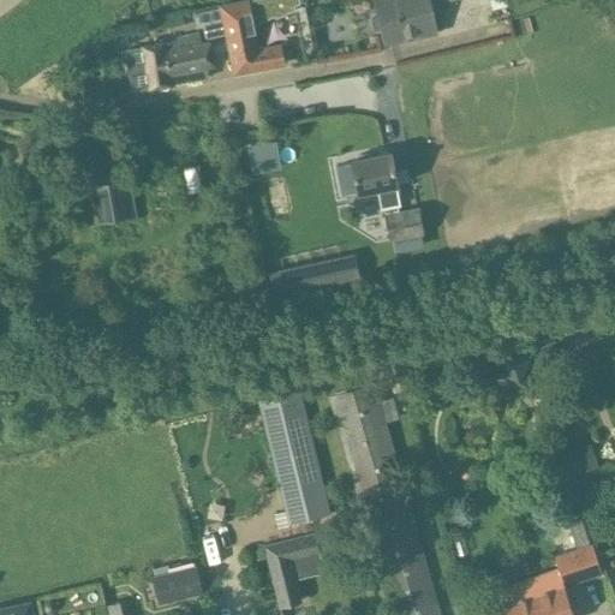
[(255,0),(220,7),(233,73),(284,64),(280,45),(258,49),(254,25),(275,16),(276,18),(296,10),(294,6),(300,4),(299,0),(255,0)]
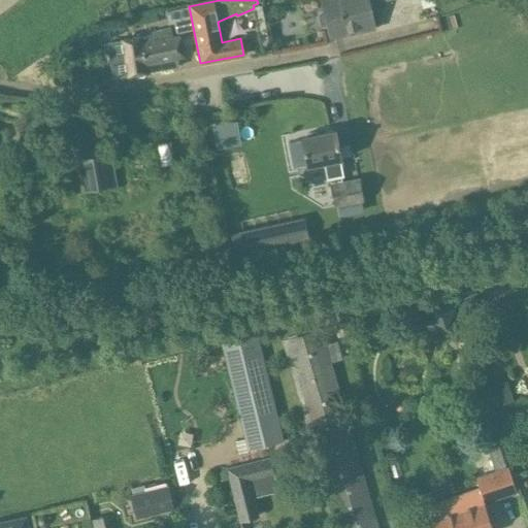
[(367,0),(322,0),(325,10),(321,11),(318,14),(321,26),(325,28),(328,27),(331,38),(374,29),(367,0)]
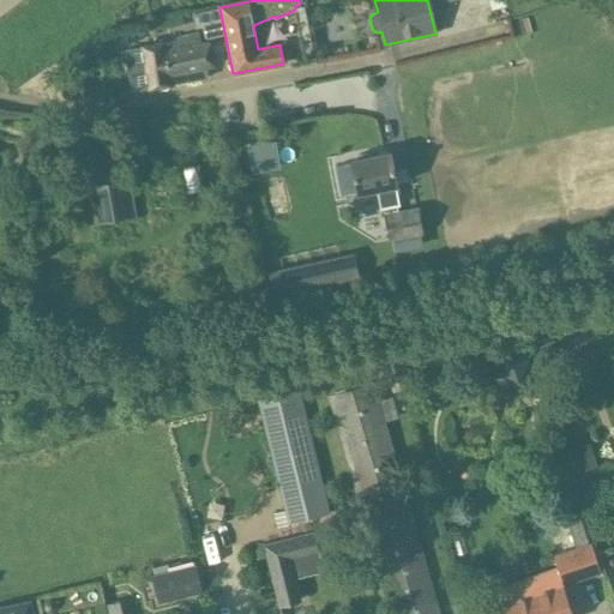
[(223,30),(218,5),(192,10),(196,26),(203,25),(205,35),(223,30)]
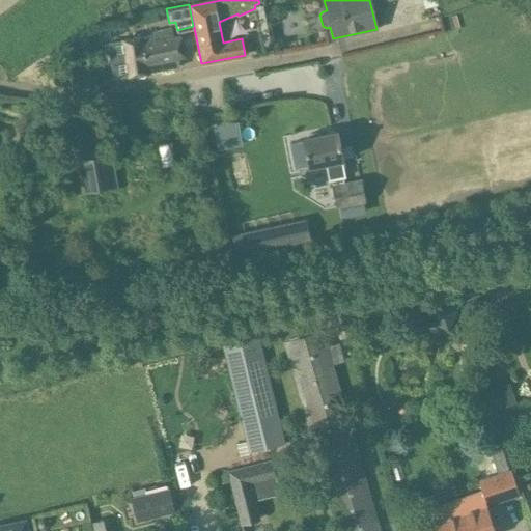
[(158,10),(133,15),(135,25),(159,21),(158,10)]
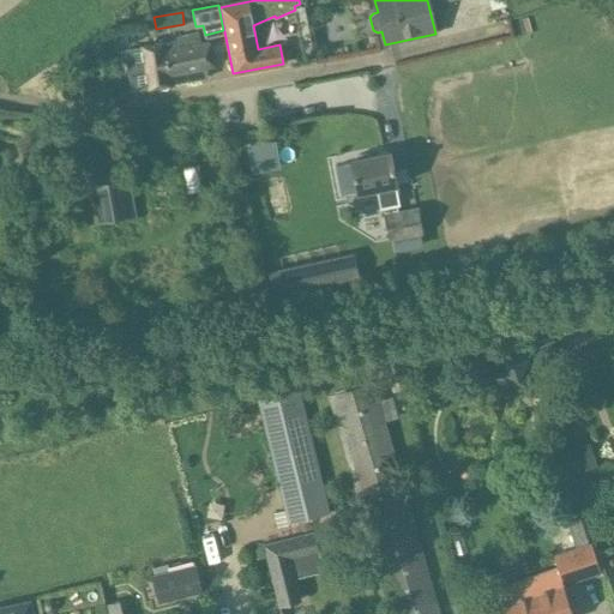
[(143,47),(151,88),(209,76),(200,35),(162,42),(143,47)]
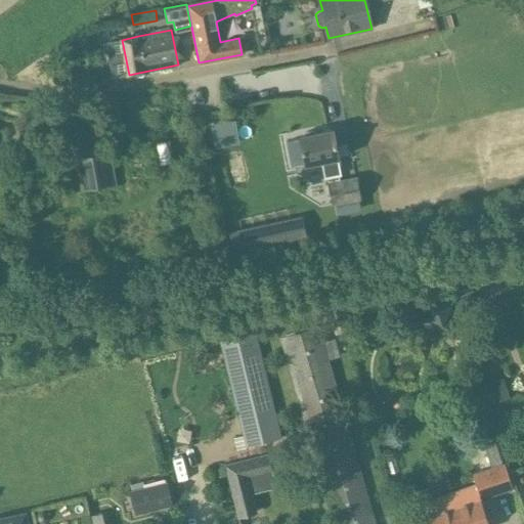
[(115,78),(129,75),(122,40),(107,42),(115,78)]
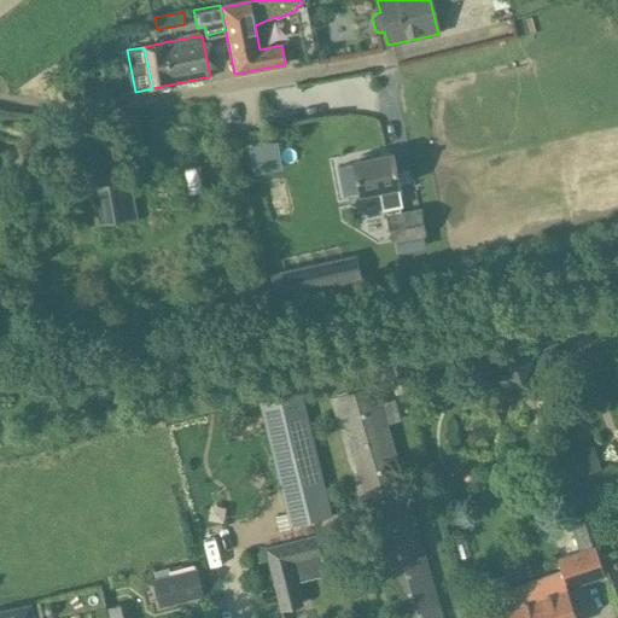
[(357,161),(353,161),(360,194),(378,191),(382,211),(386,210),(391,243),(426,235),(421,209),(402,213),(401,208),(403,208),(392,153),(372,157),(368,155),(359,156),(357,161)]
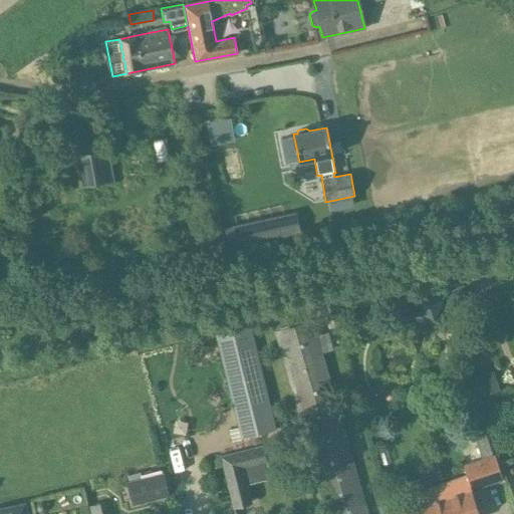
[(286,163),(299,160),(294,136),(281,139),(286,163)]
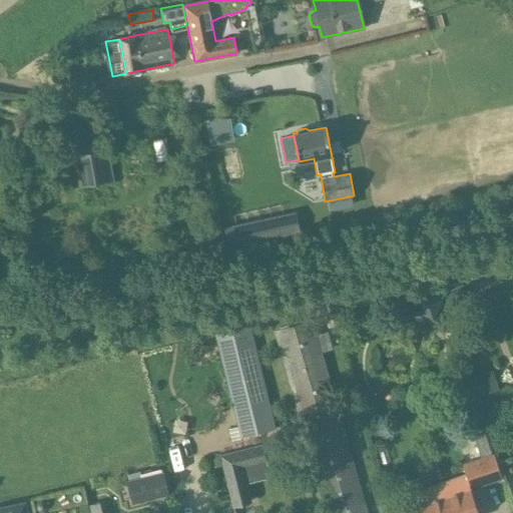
[(114,181),(108,151),(74,157),(80,187),(114,181)]
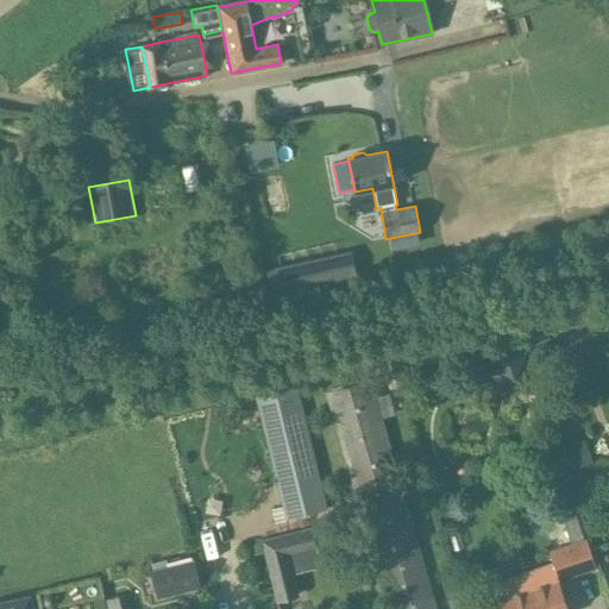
[(351,251),(265,270),(272,299),(357,280),(351,251)]
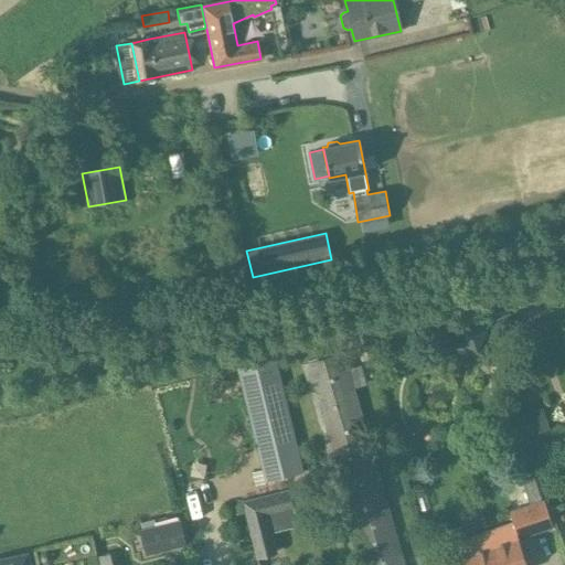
[(456,343),(480,353),(490,329),(466,319),(456,343)]
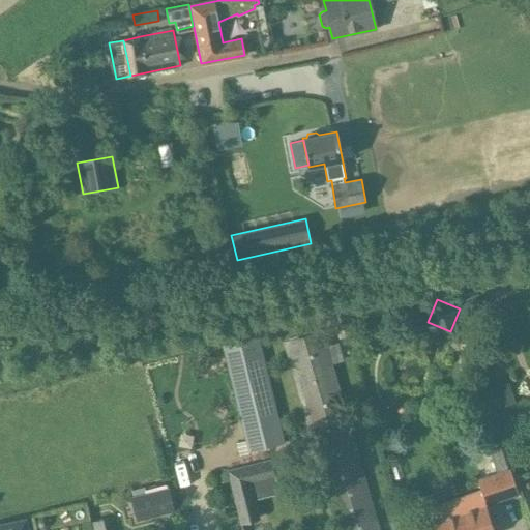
[(328,345),(324,330),(284,342),(336,529),(381,529),(333,363),(344,360),(339,342),(328,345)]
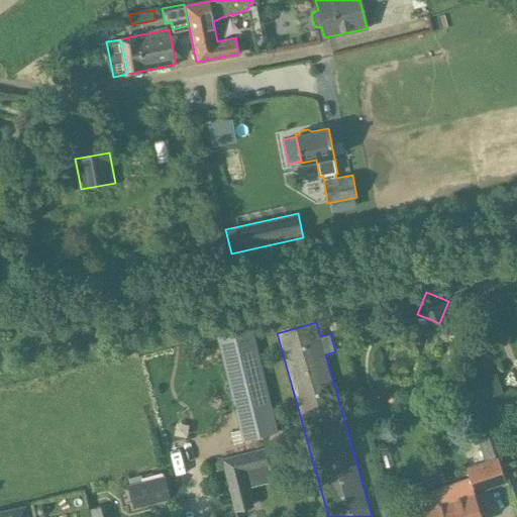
[(277,433),(251,329),(216,338),(241,442),(277,433)]
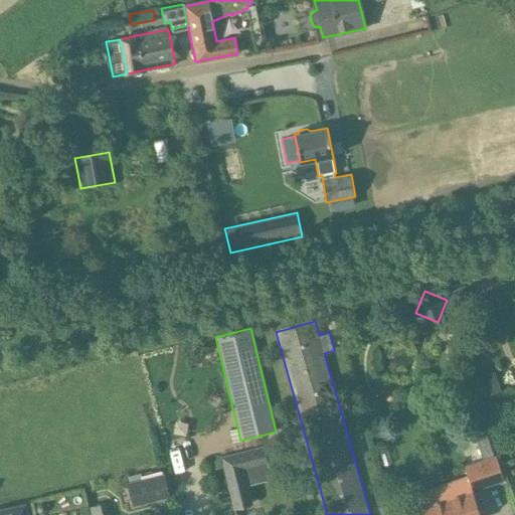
[(205,447),(183,346),(145,355),(167,455),(205,447)]
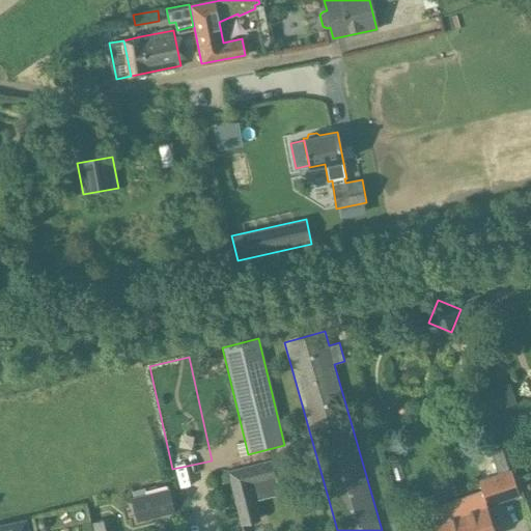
[(507,385),(493,389),(500,410),(513,404),(507,385)]
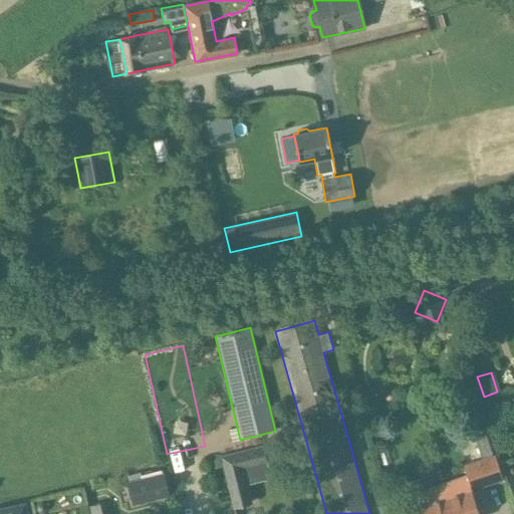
[(481,460),(464,465),(468,482),(471,490),(503,480),(496,455),(493,455),(486,434),(475,437),(481,460)]
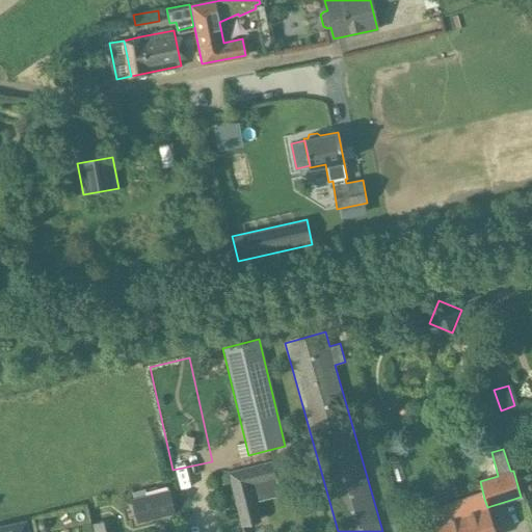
[(228,470),(242,524),(260,520),(249,479),(274,473),(271,458),(228,470)]
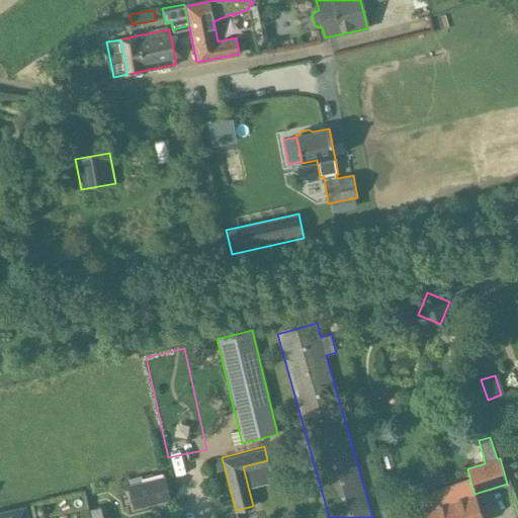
[(171,500),(165,477),(128,487),(135,509),(171,500)]
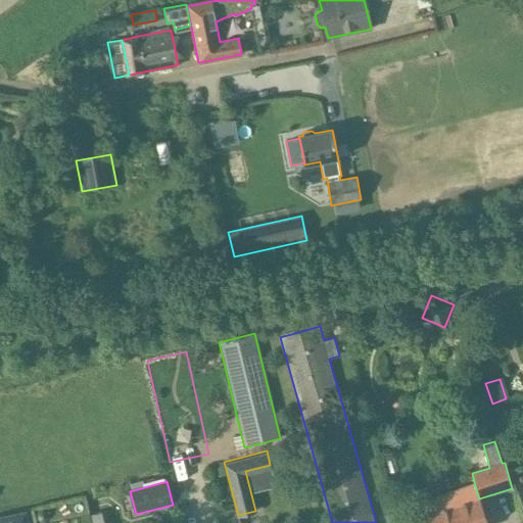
[(430,515),(412,521),(413,522),(486,522),(479,498),(476,490),(444,502),(443,495),(426,502),(430,515)]
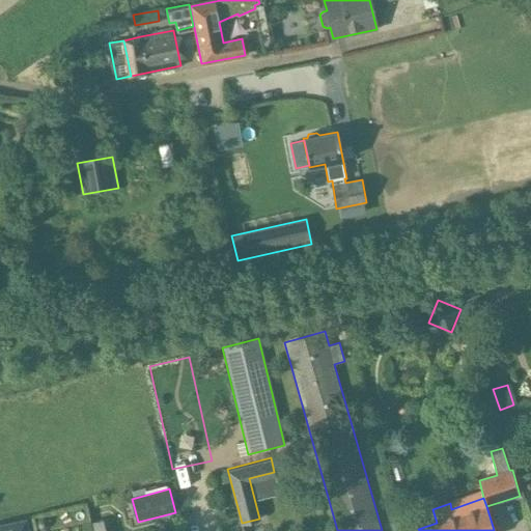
[(38,519),(35,523),(36,528),(39,530),(40,530),(46,530),(49,526),(48,521),(44,518),(38,519)]
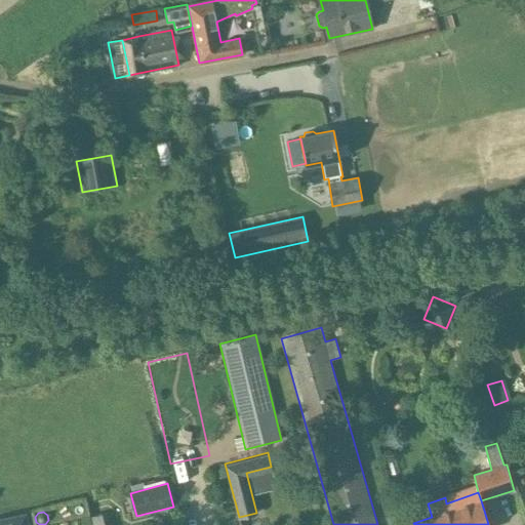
[(28,524),(26,514),(0,518),(0,524),(28,524)]
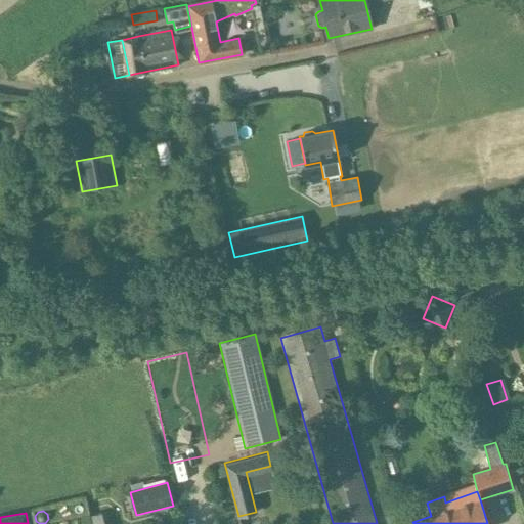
[(104,523),(101,513),(90,515),(92,523),(104,523)]
